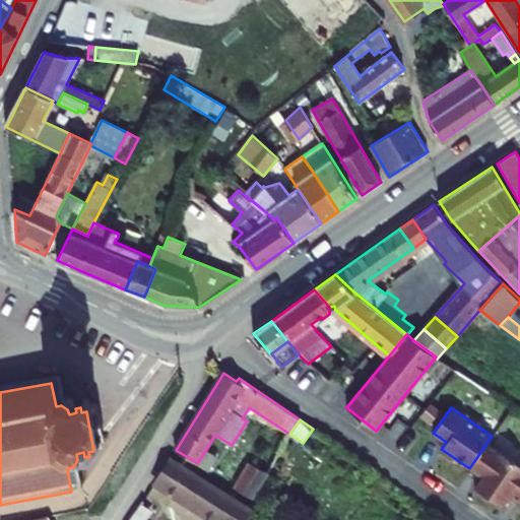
[(483,448),(469,468),(481,476),(473,486),(502,506),(509,495),(519,478),(519,464),(488,442),(483,448)]
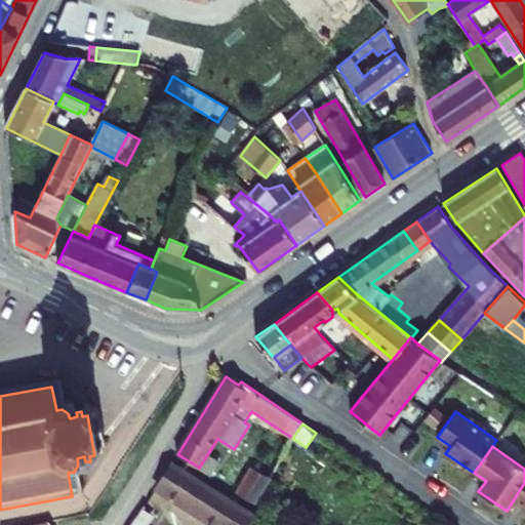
[(208,453),(199,468),(210,475),(219,460),(208,453)]
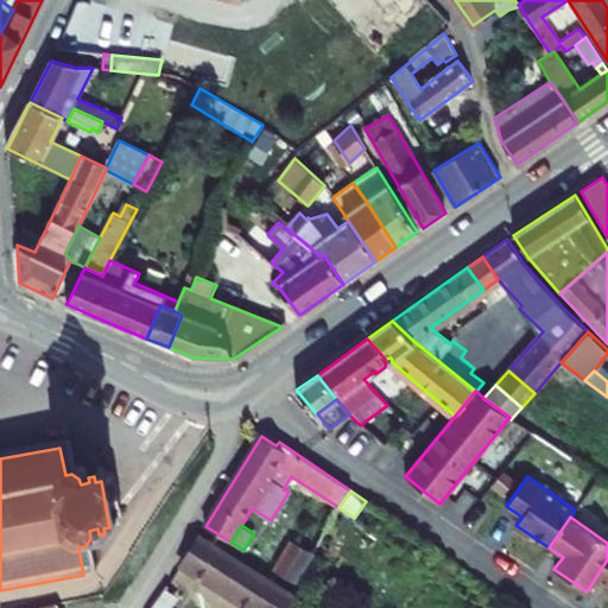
[(303,574),(317,546),(295,533),(276,571),(297,584),(303,574)]
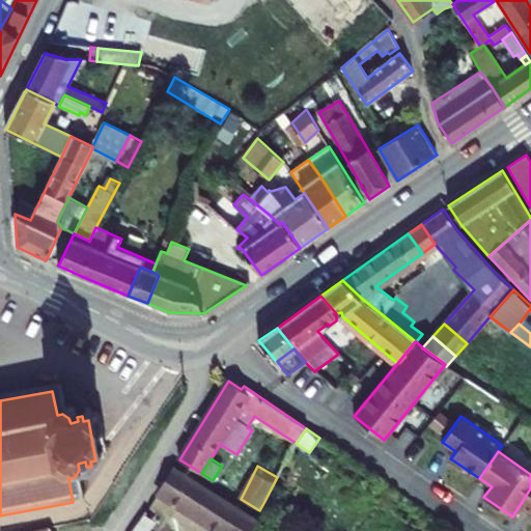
[(253,530),(258,522),(174,468),(159,491),(221,530),(253,530)]
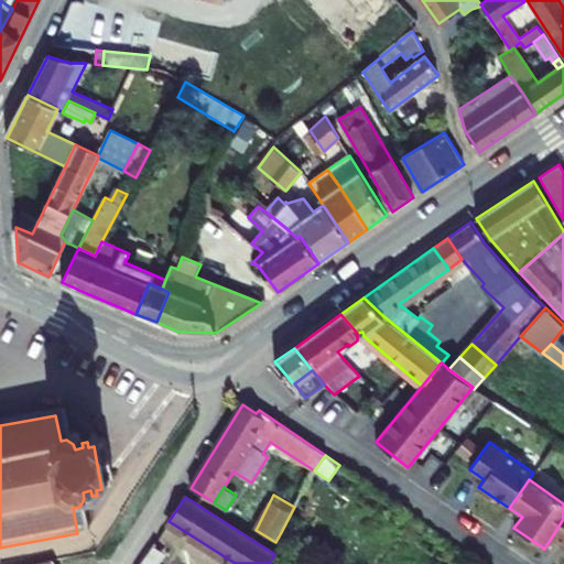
[(306,516),(294,507),(281,532),(293,539),(306,516)]
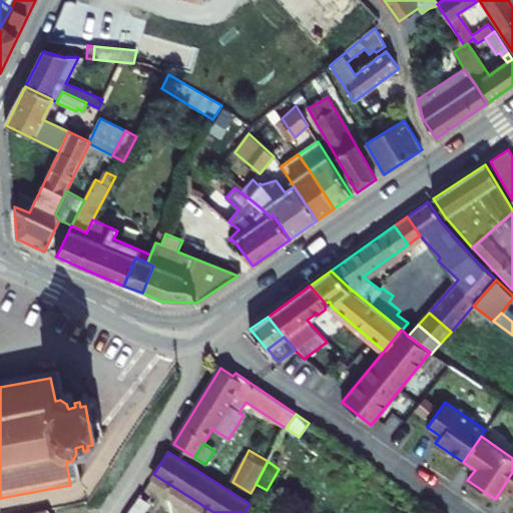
[(512,472),(502,488),(512,495),(512,472)]
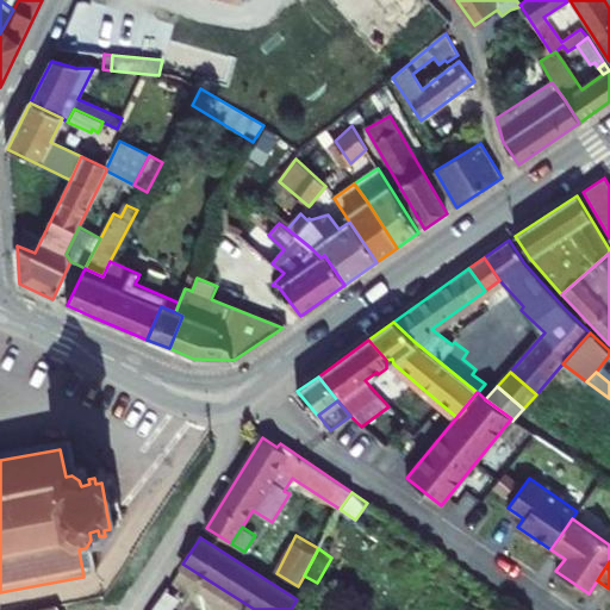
[(151,609),(173,609),(180,601),(165,590),(151,609)]
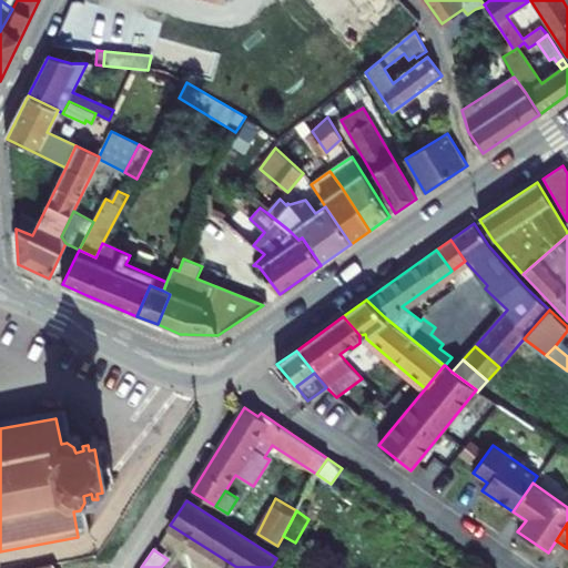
[(285,567),(287,565),(276,558),(271,567),(285,567)]
